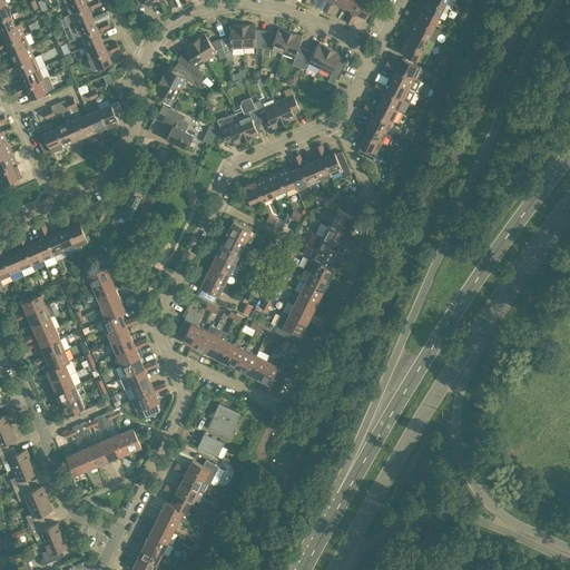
[(70,0),(65,2),(69,13),(90,5),(89,1),(88,0),(70,0)]
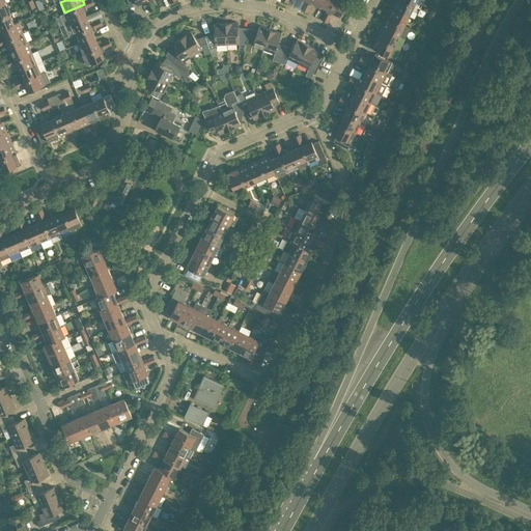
[(68,23),(86,16),(84,11),(87,9),(86,7),(89,6),(86,0),(84,0),(83,1),(84,4),(64,12),(68,23)]
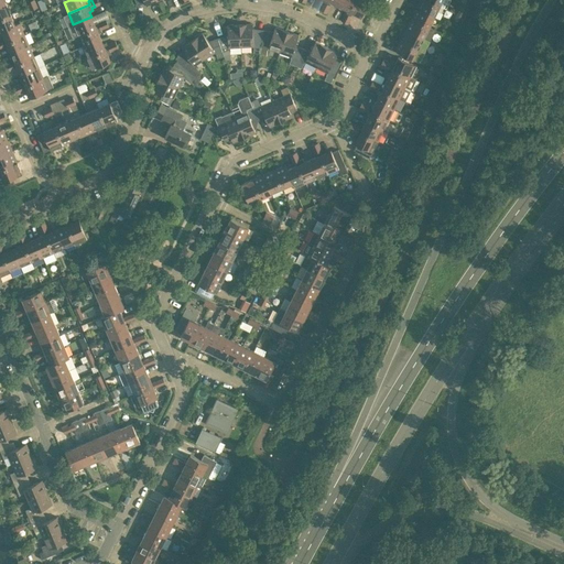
[(349,11),(355,0),(342,0),(339,6),(349,11)]
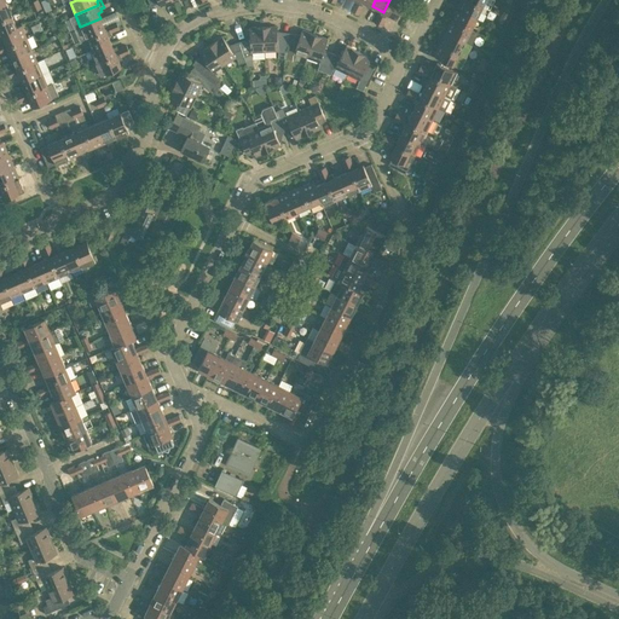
[(395,18),(399,12),(405,15),(412,3),(408,0),(389,0),(383,12),(395,18)]
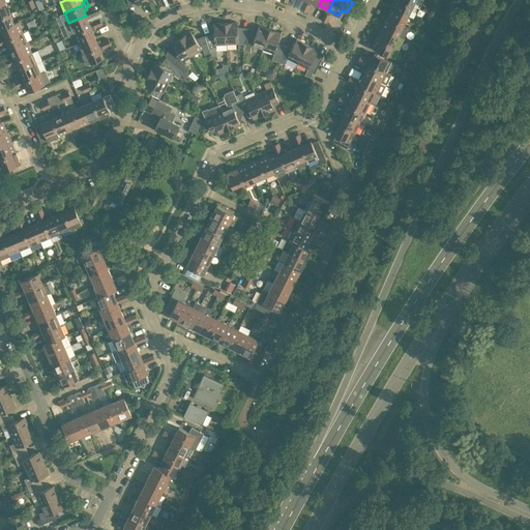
[(416,7),(413,5),(402,0),(394,0),(391,7),(408,16),(412,18),(415,11),(414,11),(416,7)]
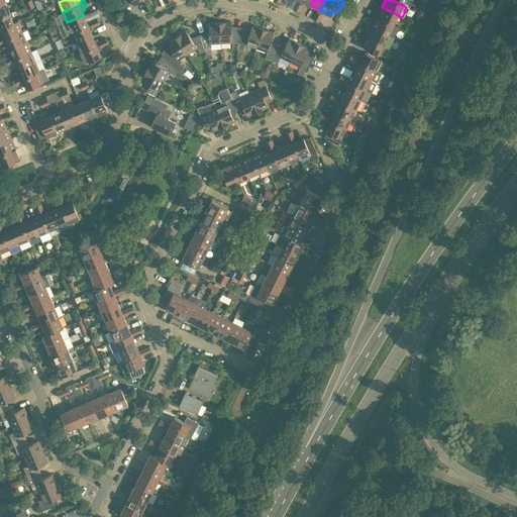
[(5,3),(0,4),(0,16),(9,13),(5,3)]
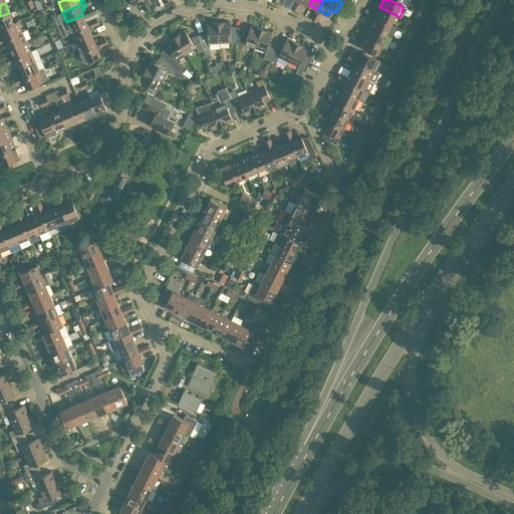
[(391,24),(396,15),(379,7),(374,16),(391,24)]
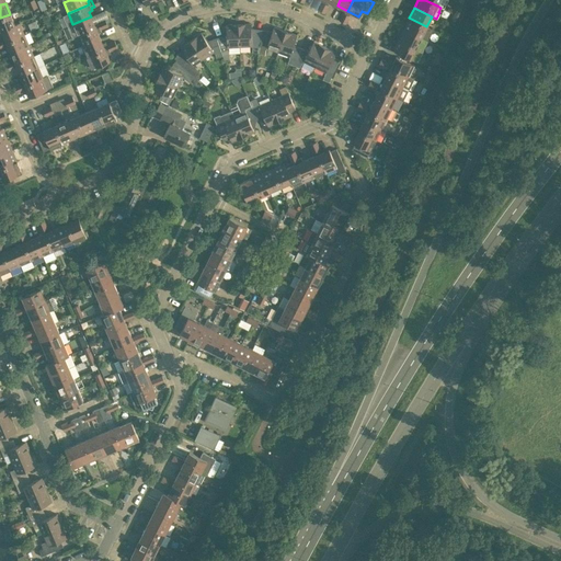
[(134,14),(136,19),(137,22),(139,22),(144,20),(140,11),(135,13),(134,14)]
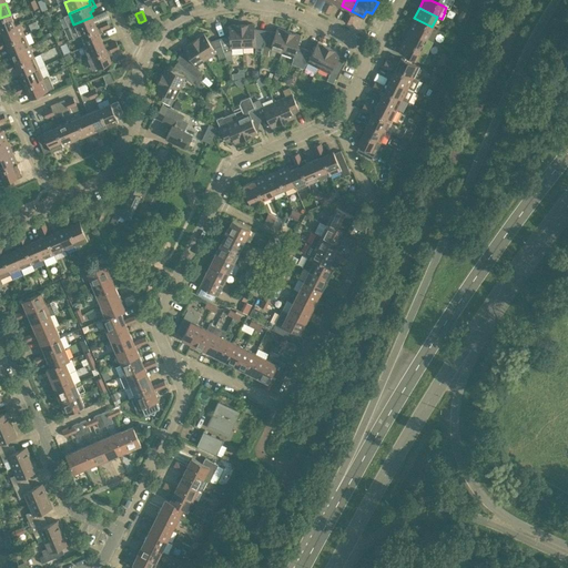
[(10,14),(0,18),(0,31),(1,31),(16,26),(16,24),(10,14)]
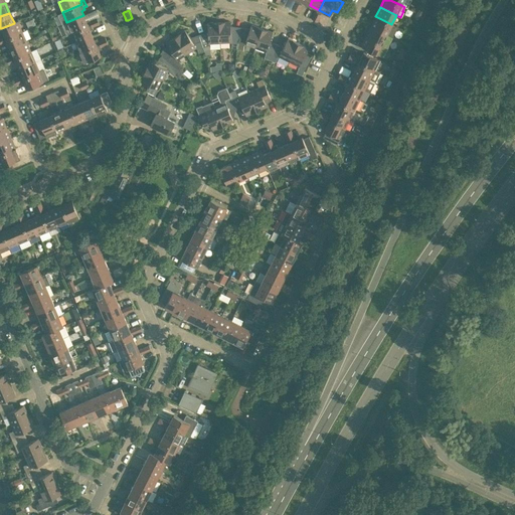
[(86,20),(83,15),(66,22),(70,32),(88,25),(91,24),(89,21),(89,19),(86,20)]
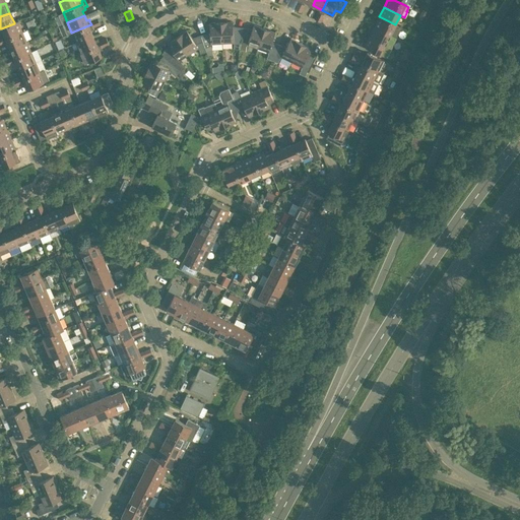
[(401,27),(395,24),(379,16),(374,26),(390,35),(396,38),(401,27)]
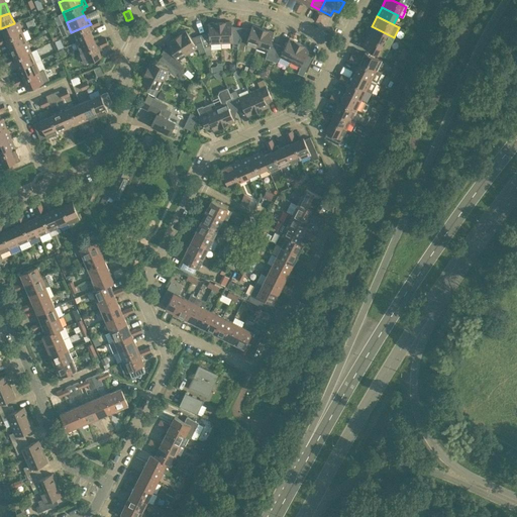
[(91,24),(88,25),(71,32),(76,42),(92,35),(90,30),(93,29),(92,27),(96,25),(93,19),(89,21),(91,24)]
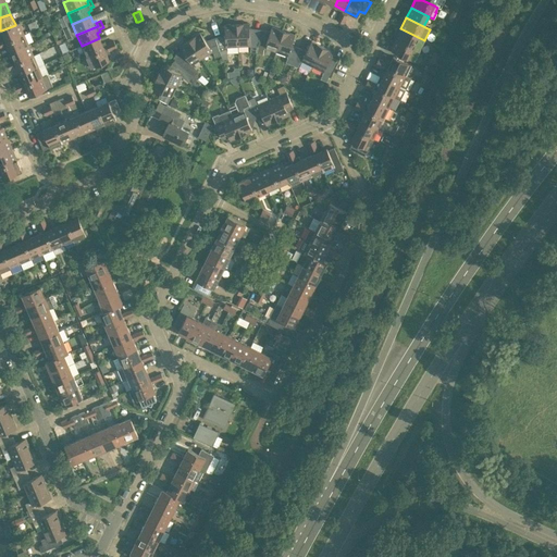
[(20,22),(15,24),(15,25),(1,31),(5,41),(24,34),(20,22)]
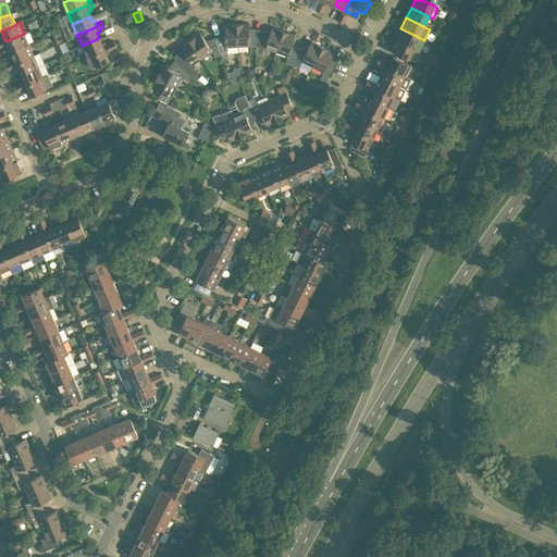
[(249,52),(256,53),(259,33),(249,32),(249,23),(236,24),(237,46),(250,46),(250,48),(249,52)]
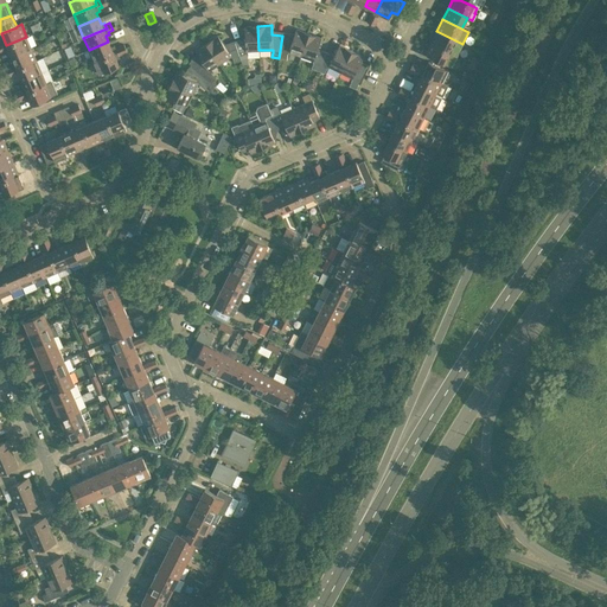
[(246,53),(246,51),(259,50),(257,26),(244,27),(246,40),(235,43),(241,61),(242,65),(248,64),(248,58),(246,53)]
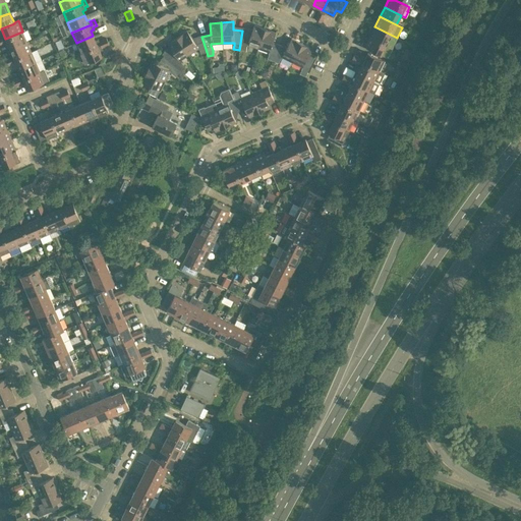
[(245,51),(246,46),(247,45),(257,48),(265,29),(253,24),(251,33),(242,31),(239,50),(245,51)]
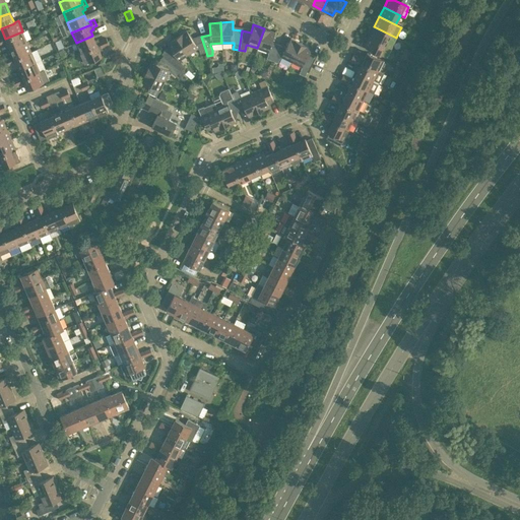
[(396,38),(390,35),(374,26),(369,37),(386,45),(391,48),(396,38)]
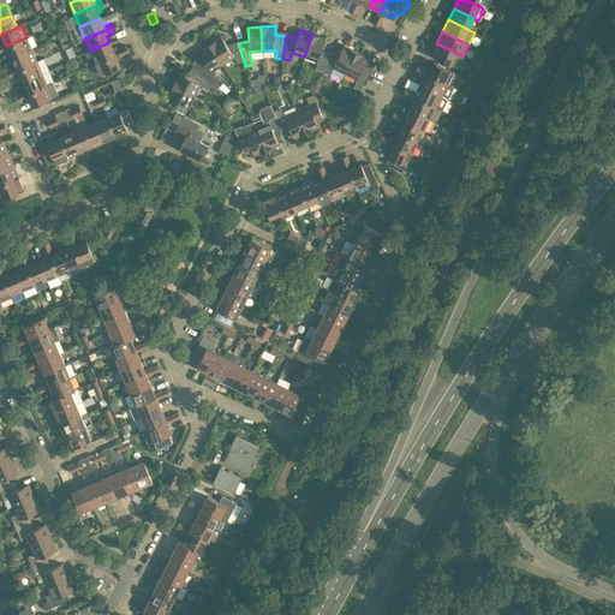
[(304,57),(317,61),(317,64),(315,69),(322,72),(330,53),(322,49),(326,39),(312,34),(304,57)]
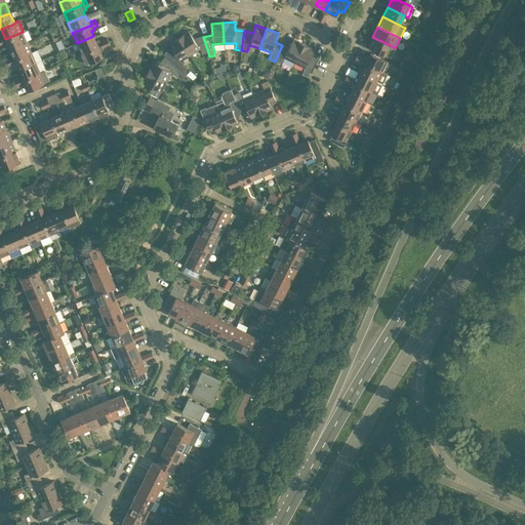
[(189,31),(178,37),(190,54),(200,48),(201,50),(202,54),(208,52),(203,37),(195,40),(189,31)]
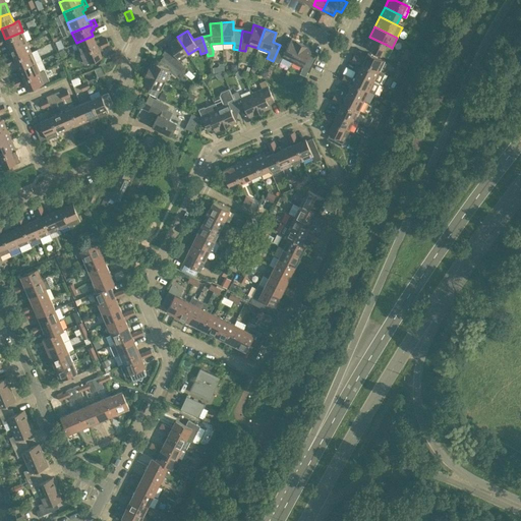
[(22,32),(5,39),(10,49),(26,42),(22,32)]
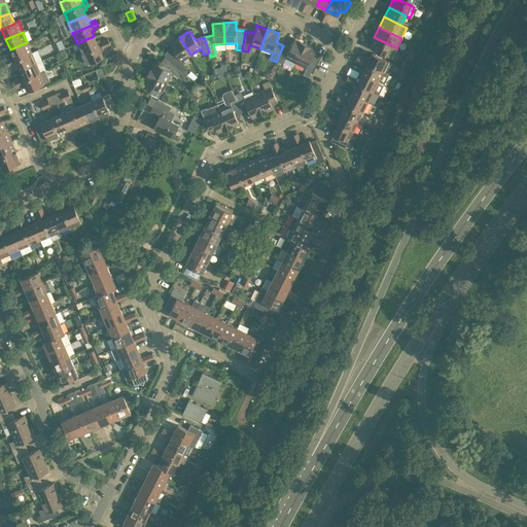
[(94,36),(77,43),(81,54),(101,45),(100,41),(99,39),(96,41),(94,36)]
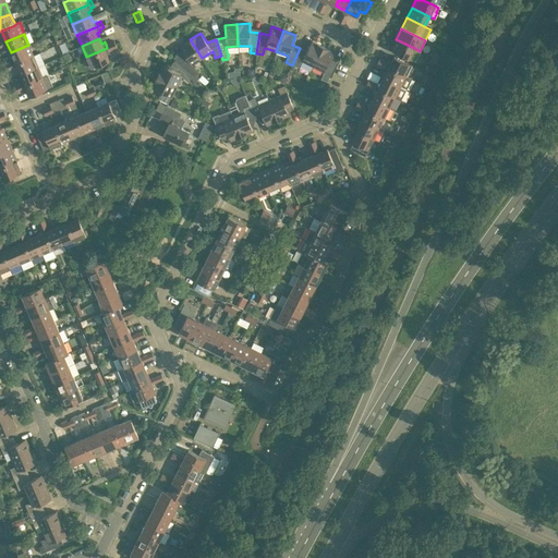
[(192,65),(202,58),(190,39),(180,46),(184,53),(174,60),(176,62),(192,74),(197,79),(198,77),(197,71),(196,70),(193,67),(192,65)]
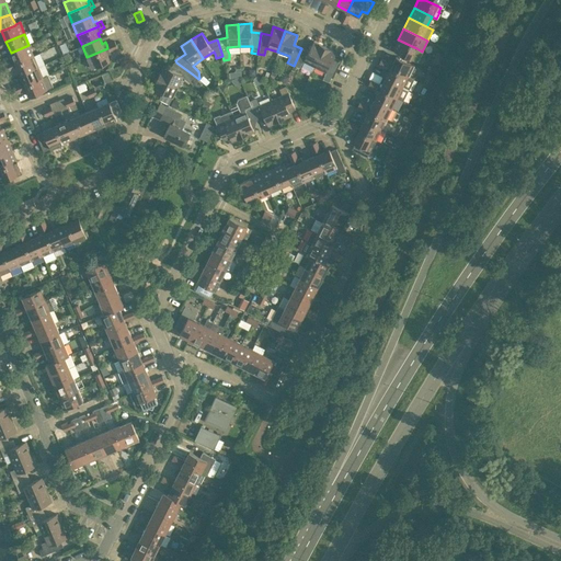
[(422,52),(416,48),(398,39),(392,50),(418,63),(422,52)]
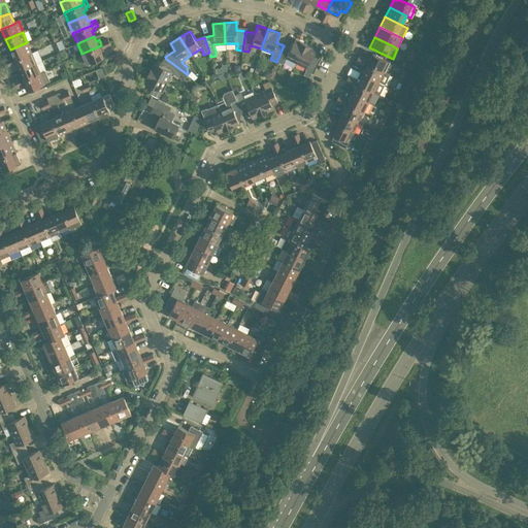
[(283,64),(284,60),(286,58),(296,63),(305,43),(295,38),(290,48),(284,45),(276,62),(283,64)]
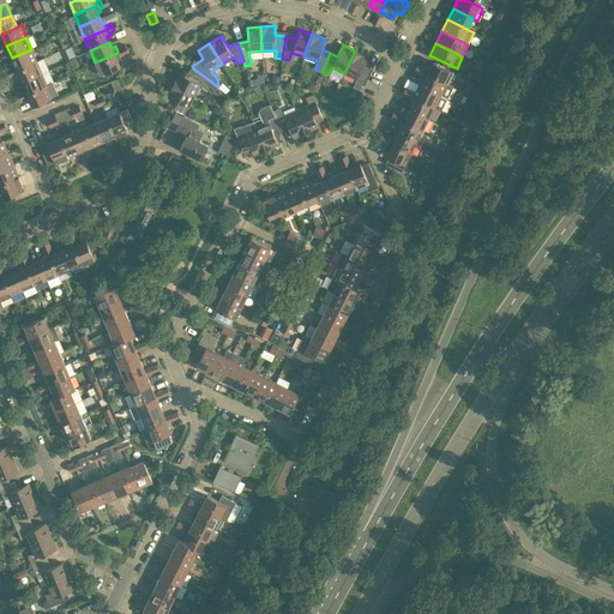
[(118,53),(95,62),(100,74),(120,66),(118,60),(121,59),(120,56),(124,54),(121,47),(116,48),(118,53)]
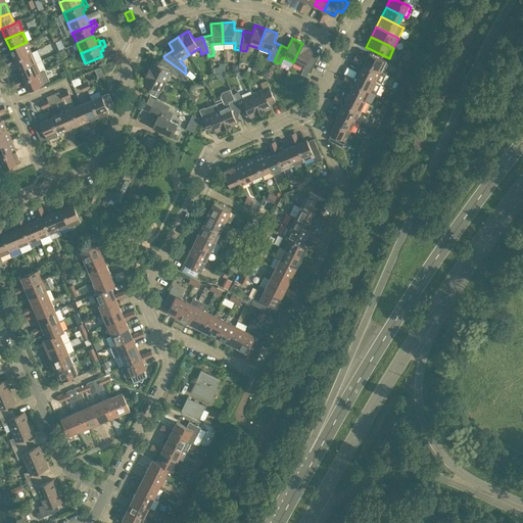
[(27,42),(10,49),(14,59),(32,52),(27,42)]
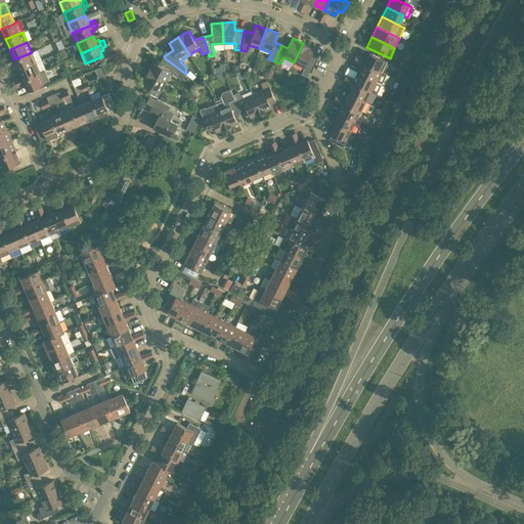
[(303,43),(294,62),(304,68),(301,74),(307,77),(308,73),(309,73),(315,59),(309,56),(313,49),(303,43)]
